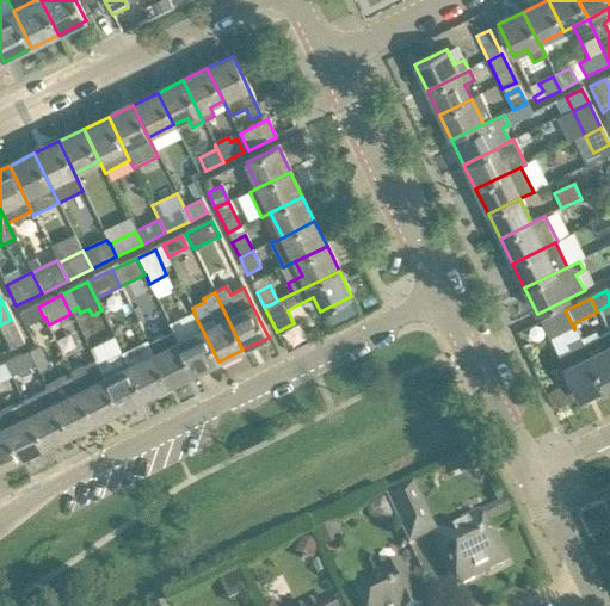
[(26,327),(44,319),(38,307),(20,315),(26,327)]
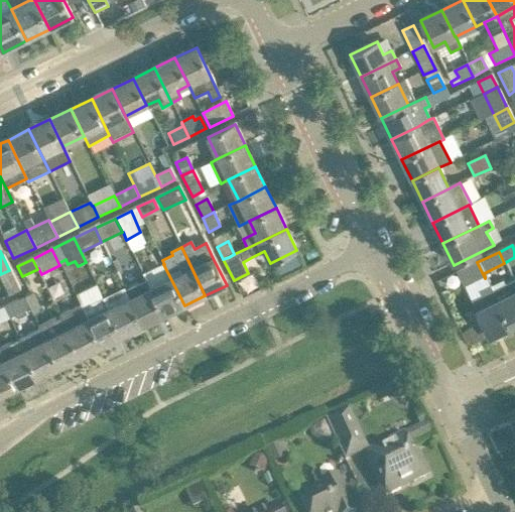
[(465,288),(485,278),(477,262),(458,272),(465,288)]
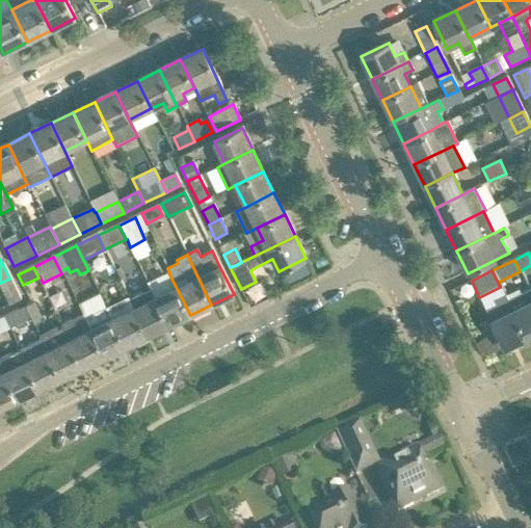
[(168,326),(190,315),(168,272),(148,283),(151,290),(155,298),(168,326)]
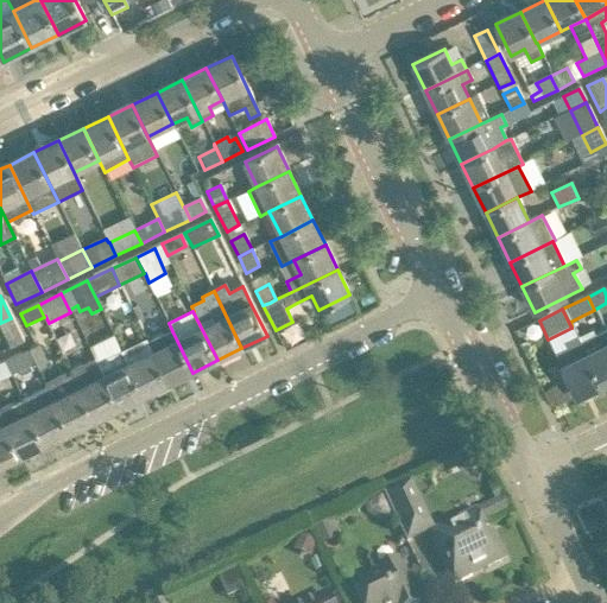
[(0,327),(11,349),(23,343),(11,318),(0,323),(0,327)]
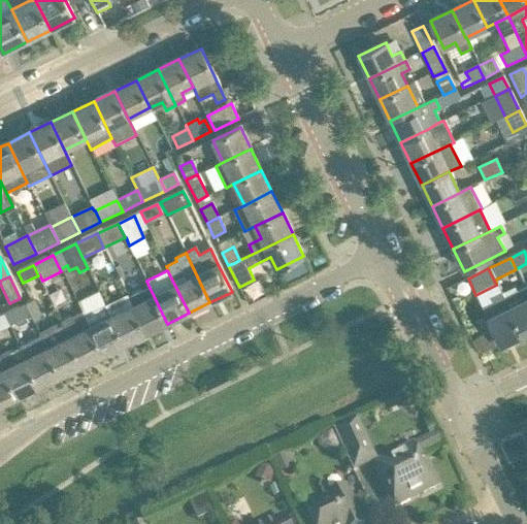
[(523,335),(526,332),(526,288),(526,287),(516,292),(514,288),(502,294),(509,306),(523,335)]
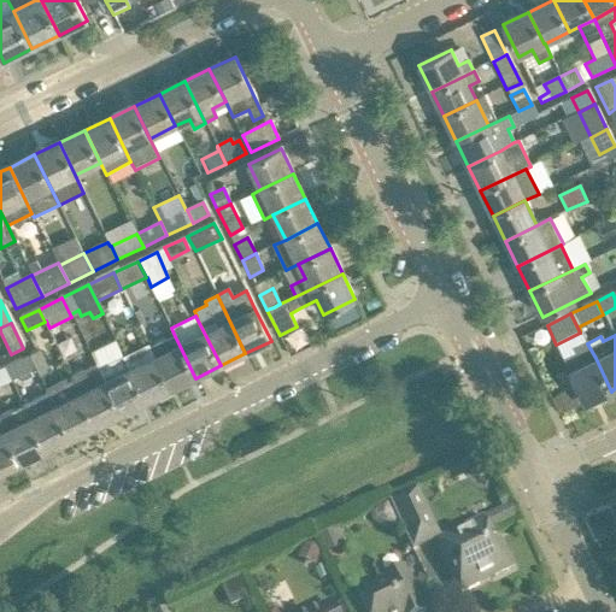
[(170,390),(195,378),(180,346),(175,336),(150,348),(154,358),(170,390)]
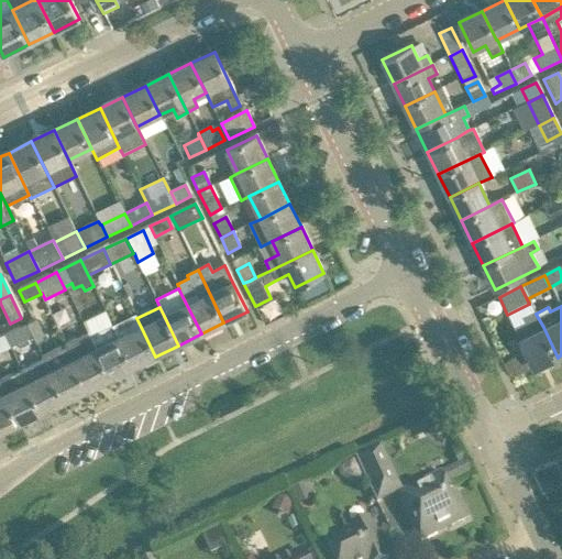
[(536,314),(535,313),(522,319),(525,322),(514,328),(527,353),(531,362),(533,369),(535,369),(558,358),(543,327),(536,314)]
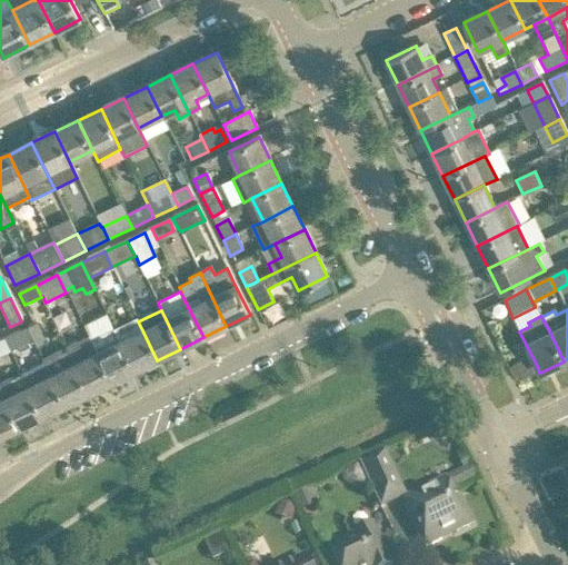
[(142,330),(138,321),(137,318),(113,329),(133,372),(157,360),(142,330)]
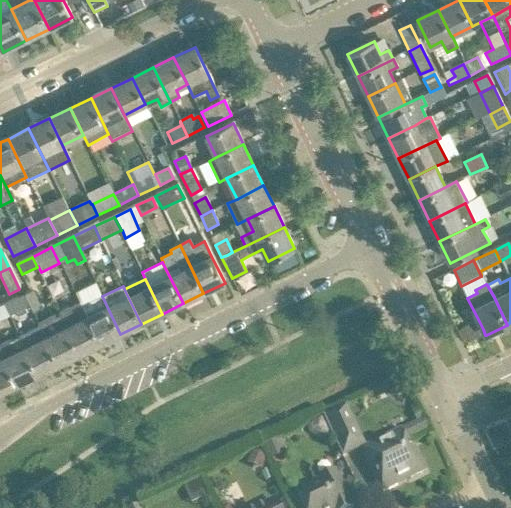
[(4,305),(9,317),(30,307),(24,295),(4,305)]
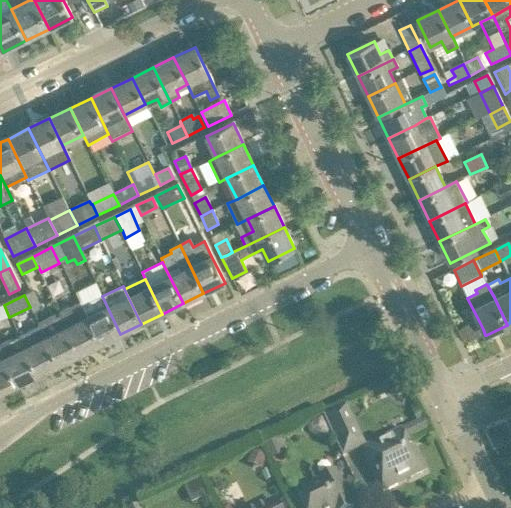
[(100,344),(120,334),(102,296),(82,306),(86,317),(100,344)]
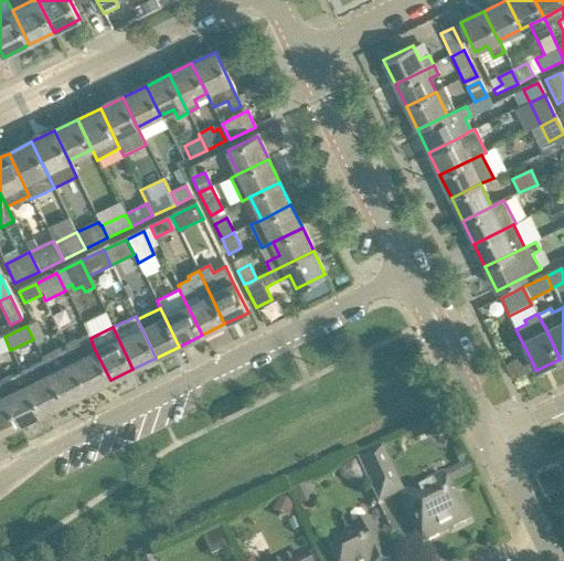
[(95,350),(91,338),(88,335),(64,346),(73,361),(87,391),(110,380),(95,350)]
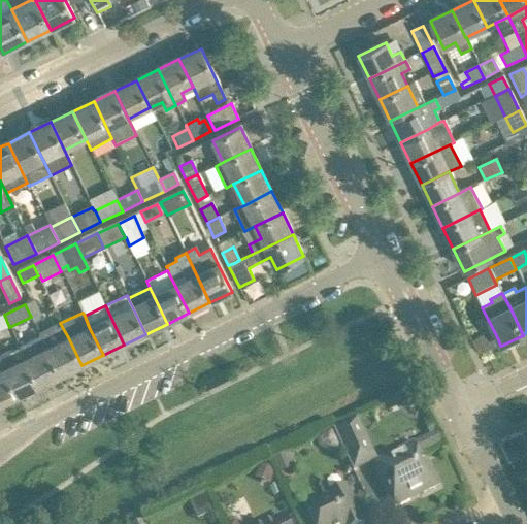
[(60,375),(81,365),(68,337),(60,323),(39,333),(40,336),(46,349),(60,375)]
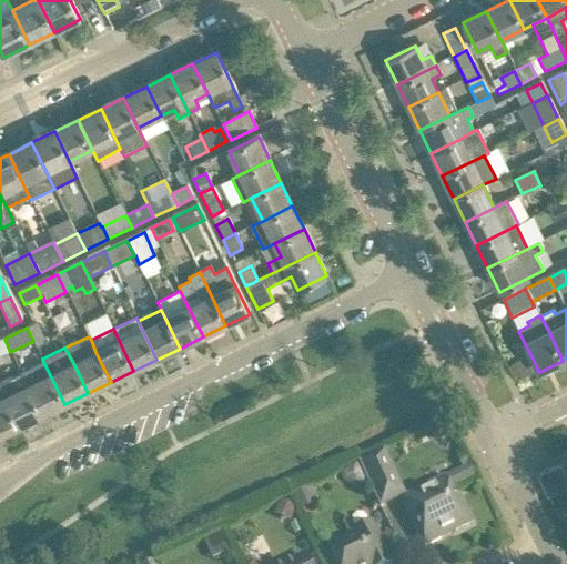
[(512,366),(507,369),(514,382),(518,380),(518,381),(538,372),(536,365),(532,356),(510,365),(512,366)]
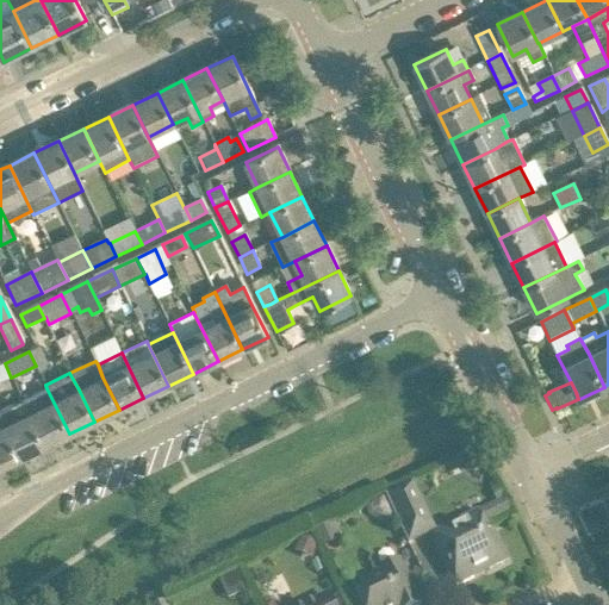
[(45,447),(69,434),(54,403),(47,388),(23,401),(29,415),(45,447)]
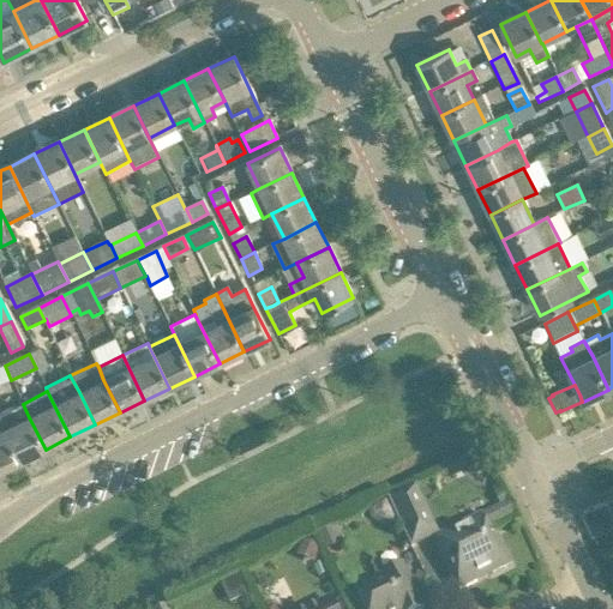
[(0,420),(20,462),(46,450),(29,417),(23,404),(0,415),(0,420)]
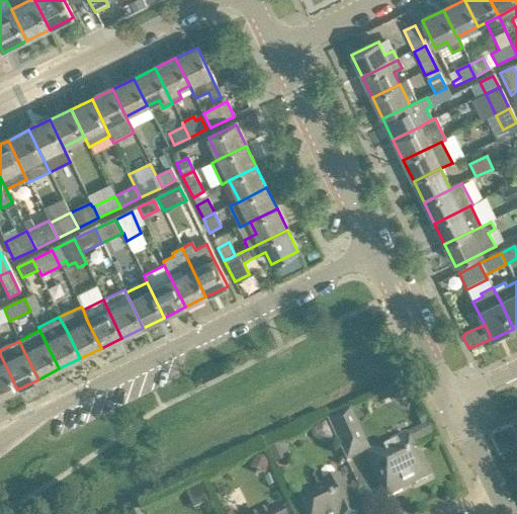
[(0,398),(17,390),(0,354),(0,398)]
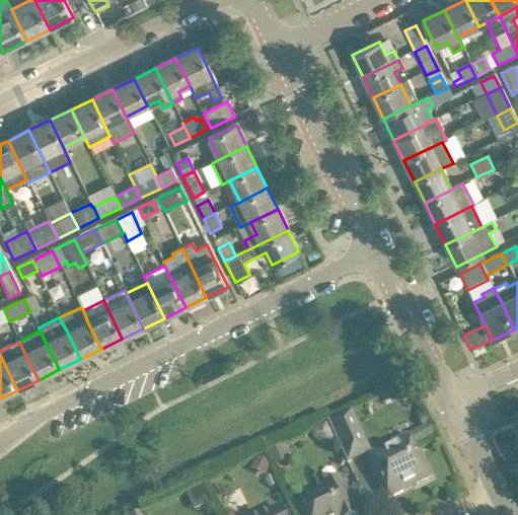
[(408,390),(391,398),(394,406),(401,408),(413,401),(408,390)]
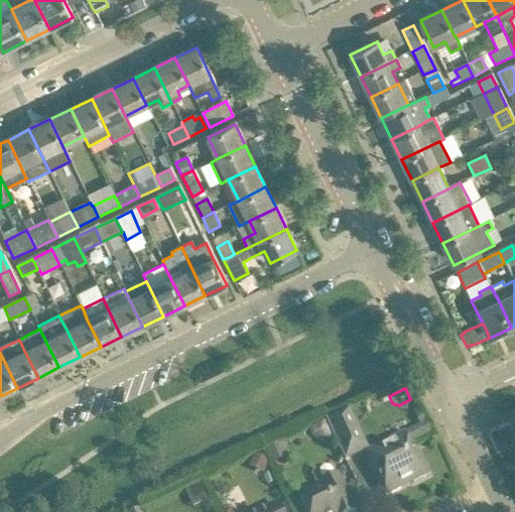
[(362,454),(369,451),(351,415),(327,426),(334,442),(344,463),(362,454)]
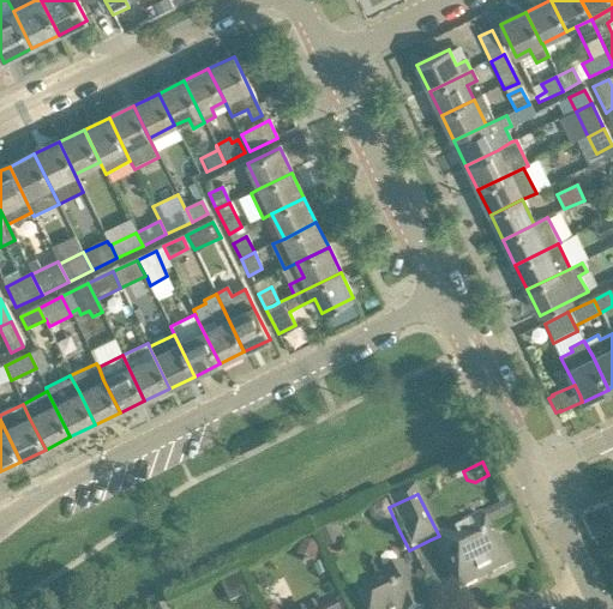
[(612,499),(580,516),(592,538),(612,528),(612,499)]
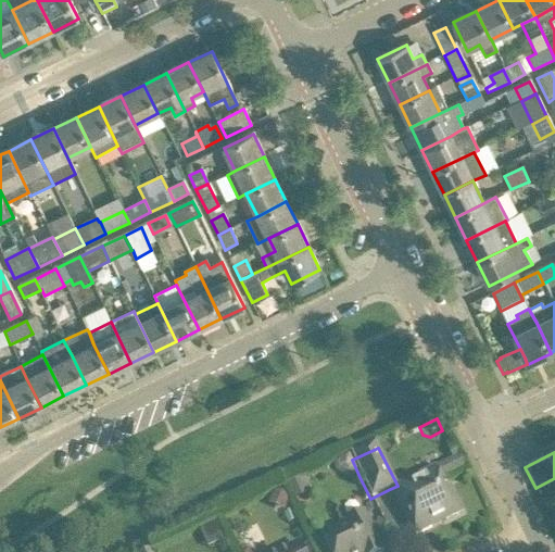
[(351,480),(360,477),(352,460),(333,468),(335,475),(351,480)]
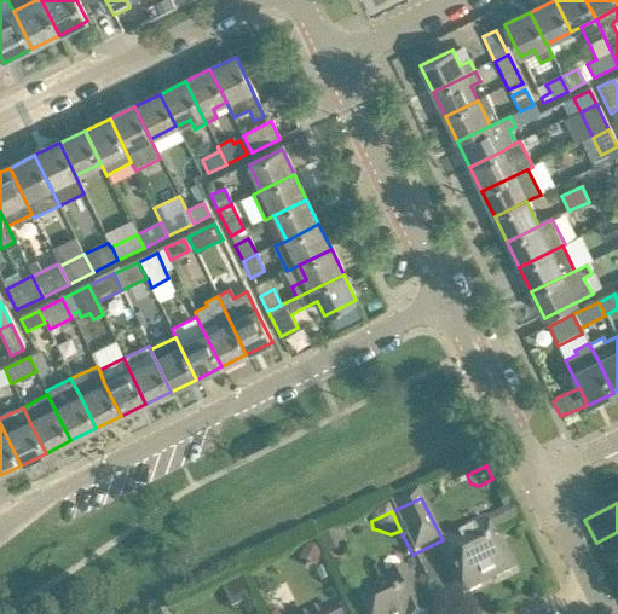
[(485,525),(437,549),(462,601),(480,592),(478,588),(495,580),(495,583),(513,574),(500,546),(497,548),(485,525)]
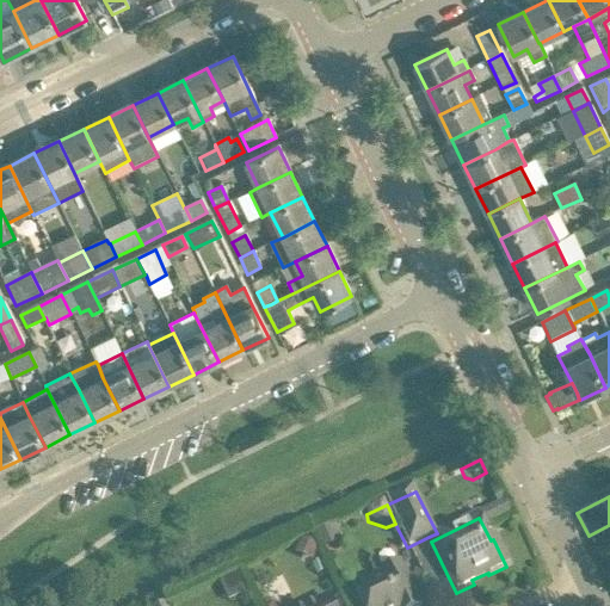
[(336,531),(316,540),(322,554),(343,544),(336,531)]
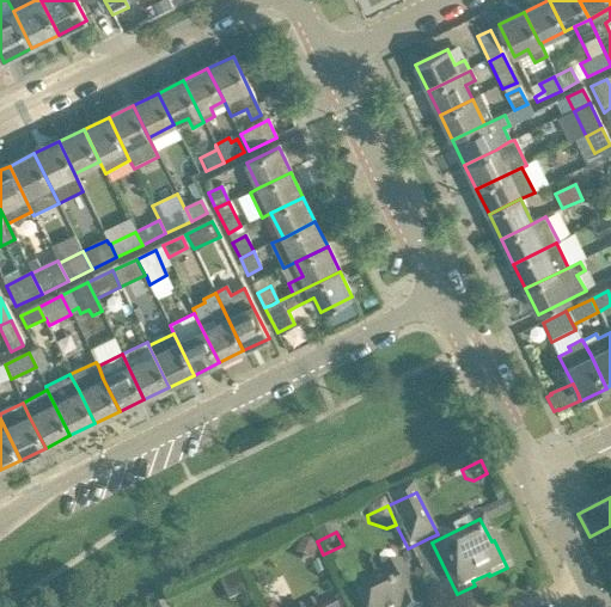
[(312,546),(301,549),(295,560),(313,569),(318,556),(312,546)]
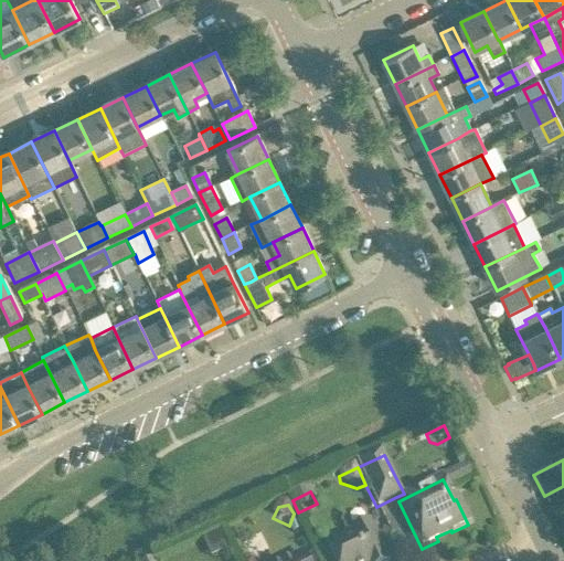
[(387,560),(380,544),(371,525),(351,535),(352,537),(328,548),(333,560),(387,560)]
